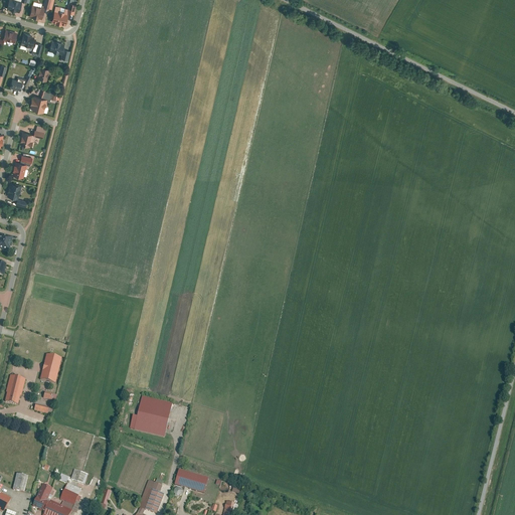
[(8,0),(6,8),(18,11),(20,0),(8,0)]
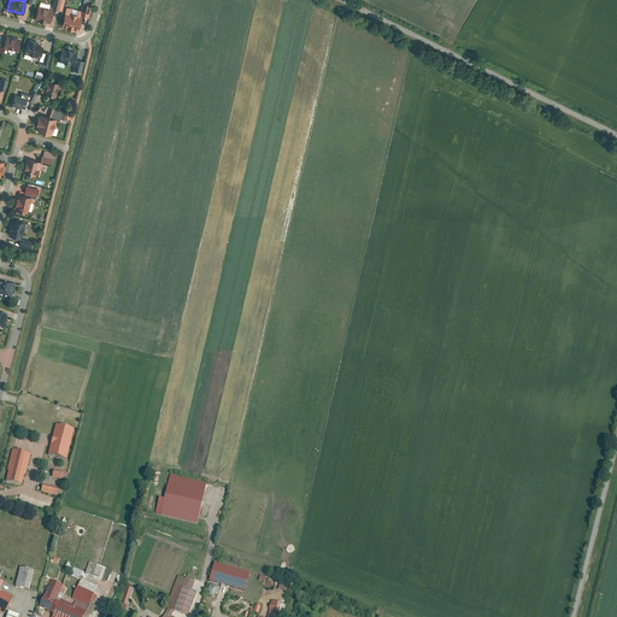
[(54,0),(53,9),(62,11),(64,0),(54,0)]
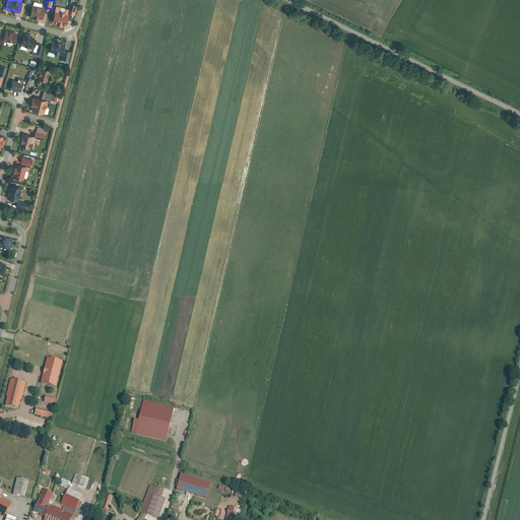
[(34,1),(29,15),(42,18),(46,4),(34,1)]
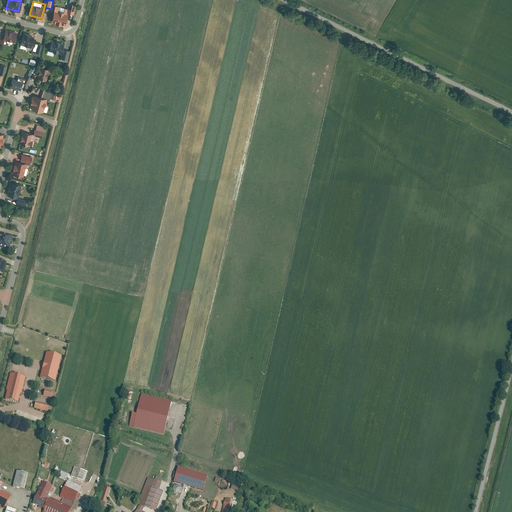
[(56,5),(52,20),(65,24),(69,8),(56,5)]
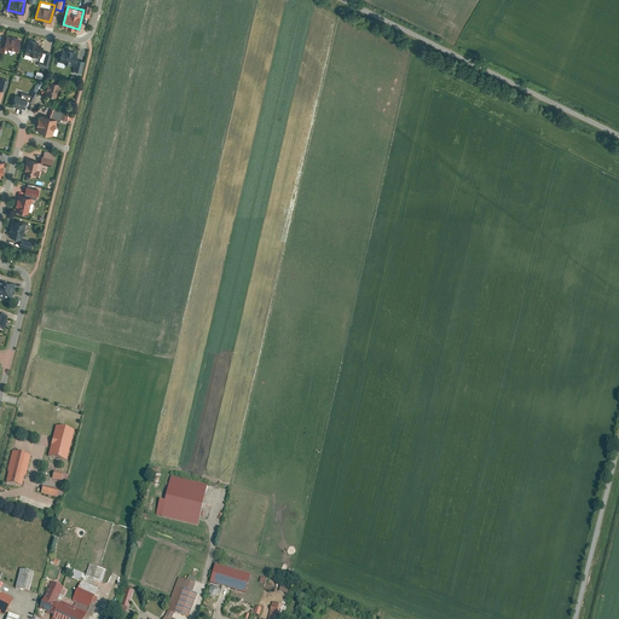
[(6,34),(3,46),(17,50),(19,39),(6,34)]
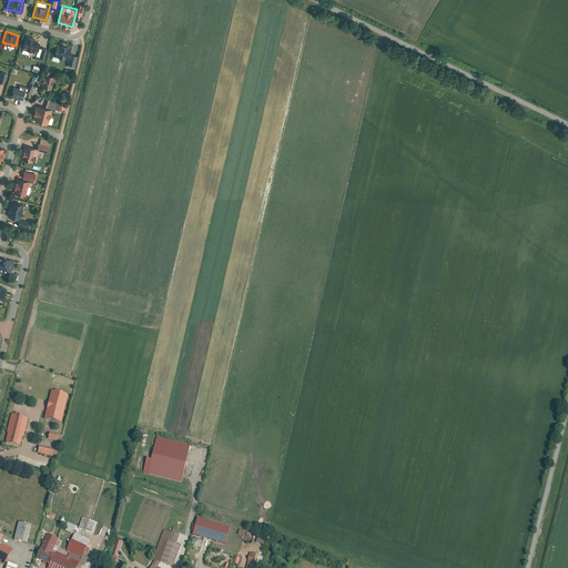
[(24,36),(22,48),(34,51),(38,40),(24,36)]
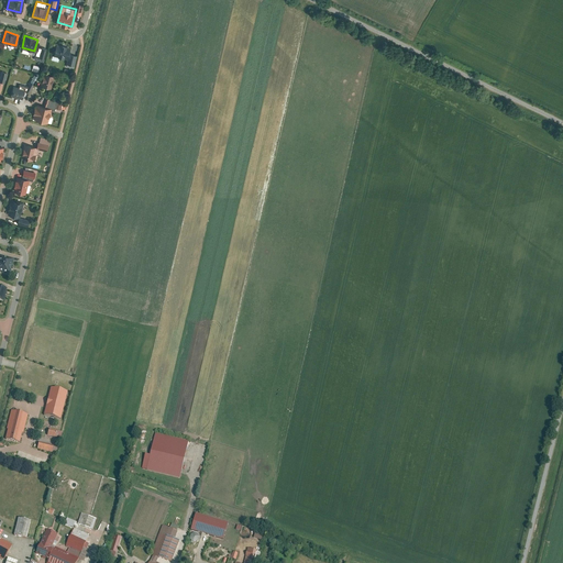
[(57,45),(55,55),(67,58),(69,48),(57,45)]
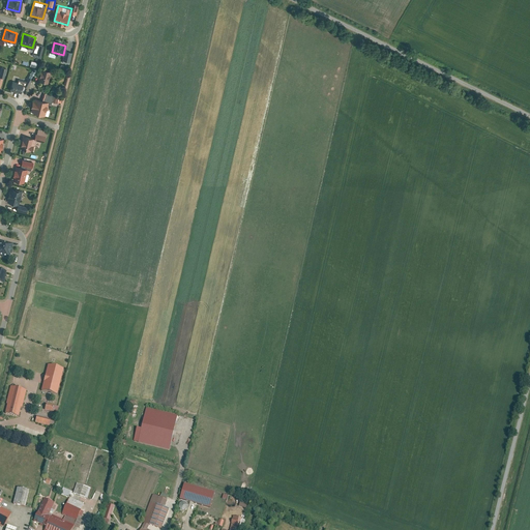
[(42,66),(39,80),(48,82),(51,69),(42,66)]
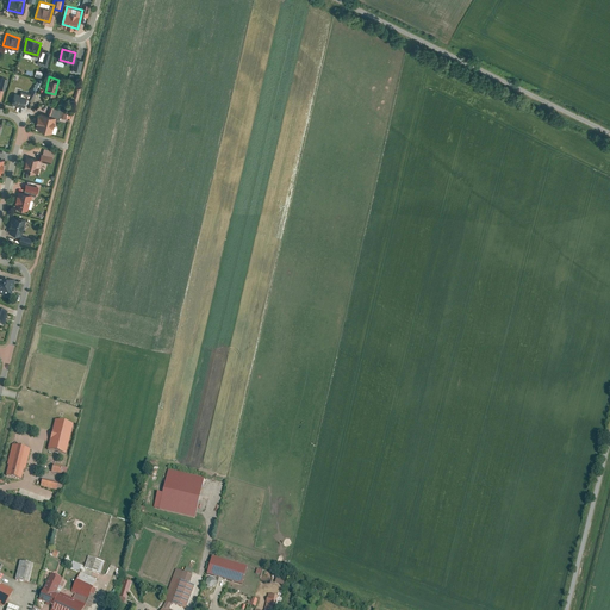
[(14,93),(12,104),(24,107),(26,97),(14,93)]
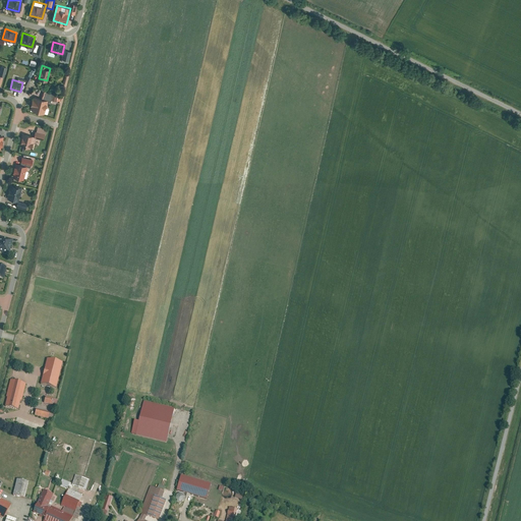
[(50,99),(52,94),(43,91),(42,96),(50,99)]
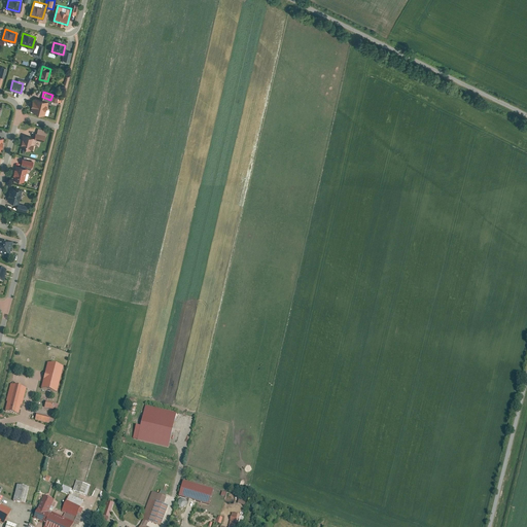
[(61,102),(62,97),(53,95),(50,104),(57,105),(58,102),(61,102)]
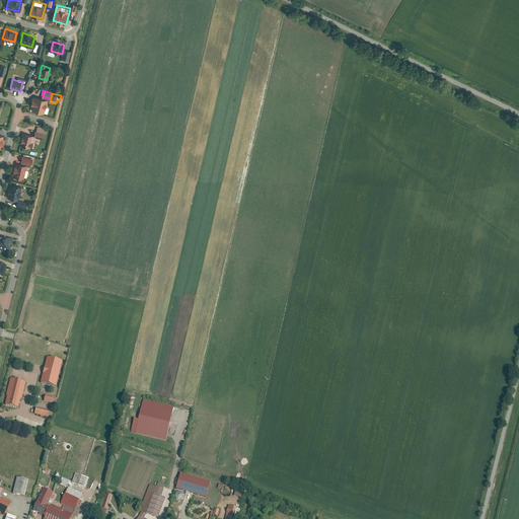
[(33,94),(29,108),(44,112),(47,98),(33,94)]
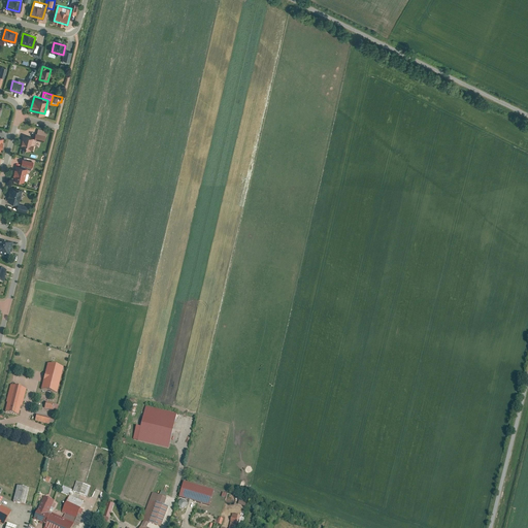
[(24,134),(20,147),(32,151),(35,137),(24,134)]
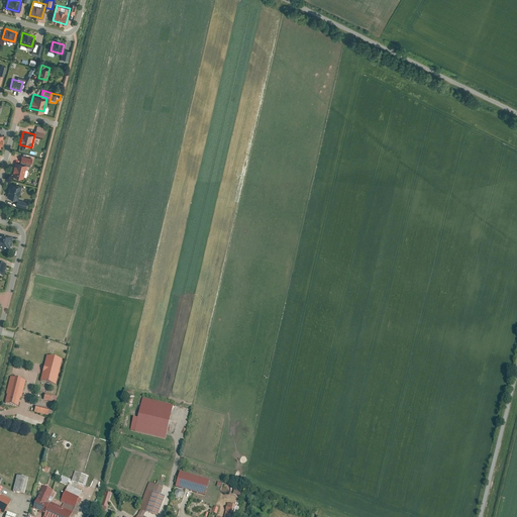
[(13,175),(24,178),(28,166),(17,162),(13,175)]
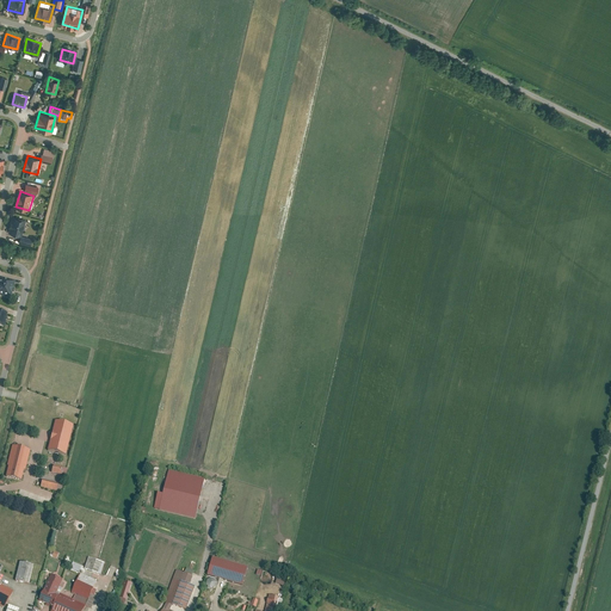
[(7,232),(23,238),(28,220),(12,215),(7,232)]
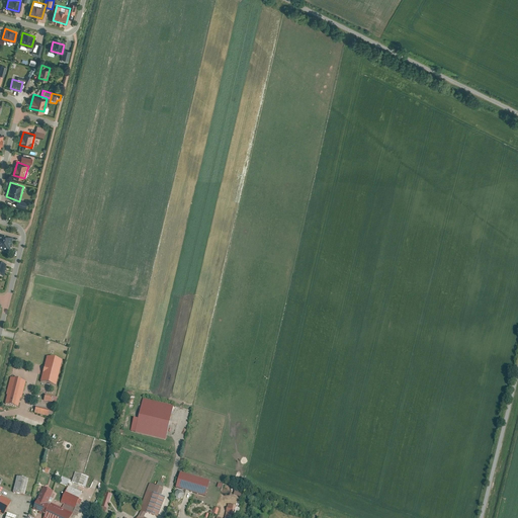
[(0,236),(0,248),(10,252),(14,240),(0,236)]
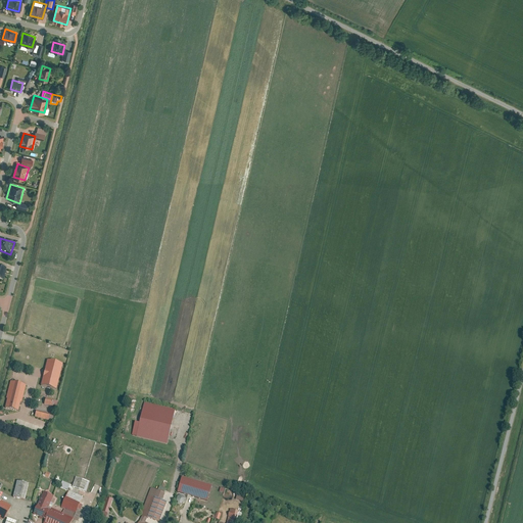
[(0,278),(4,280),(8,269),(0,266),(0,278)]
